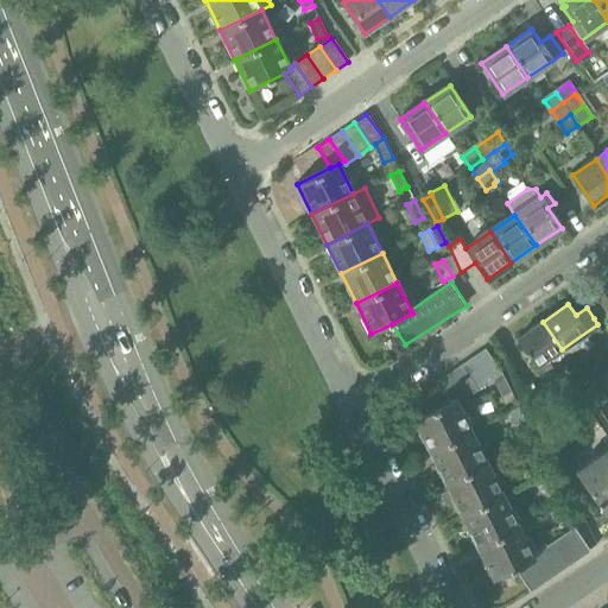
[(546,360),(562,349),(543,322),(517,340),(542,375),(551,368),(546,360)]
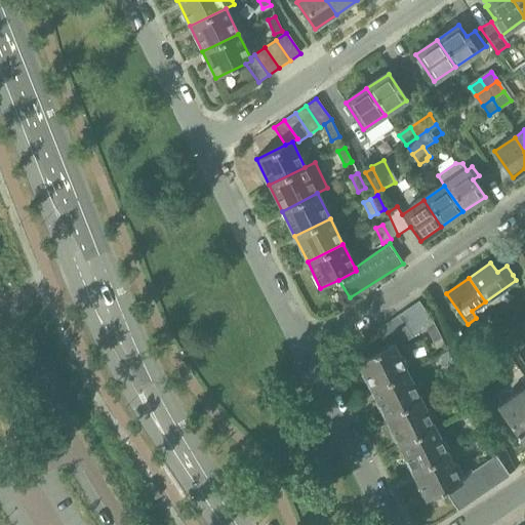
[(422,329),(427,327),(434,322),(419,301),(408,309),(422,329)]
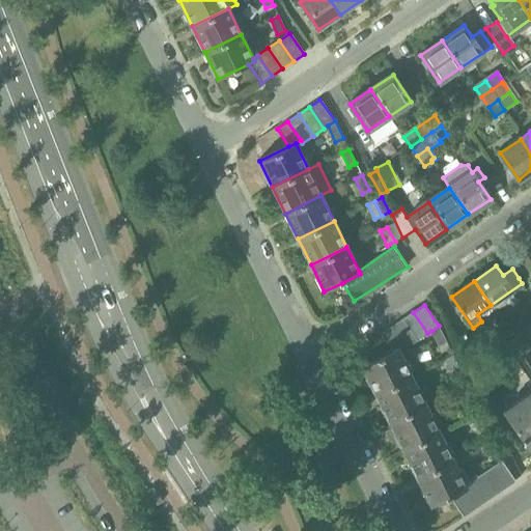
[(417,340),(427,333),(413,312),(402,319),(417,340)]
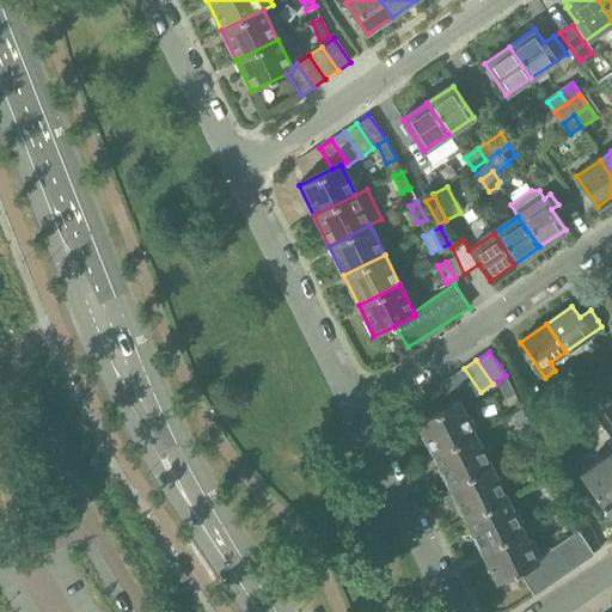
[(452,377),(466,397),(469,401),(481,392),(464,368),(452,377)]
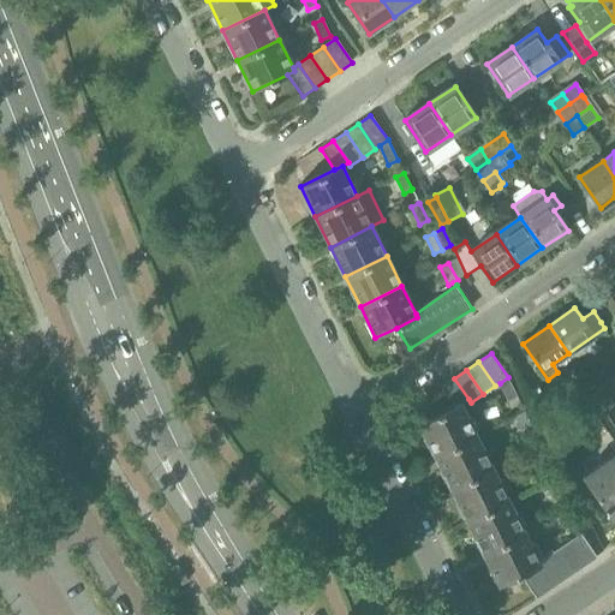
[(508,400),(517,396),(518,395),(508,377),(500,383),(508,400)]
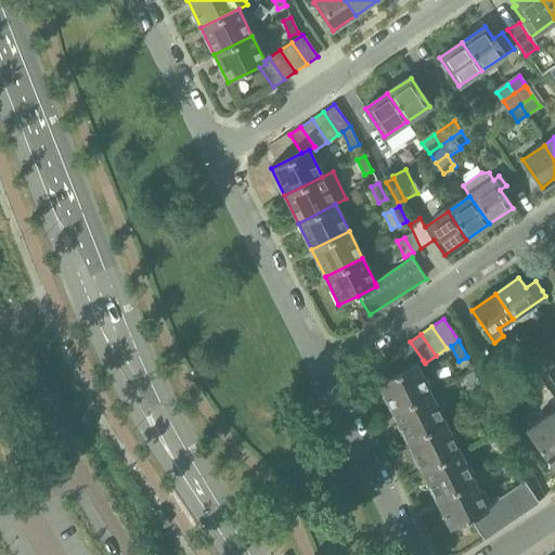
[(554,340),(537,353),(545,366),(554,360),(554,340)]
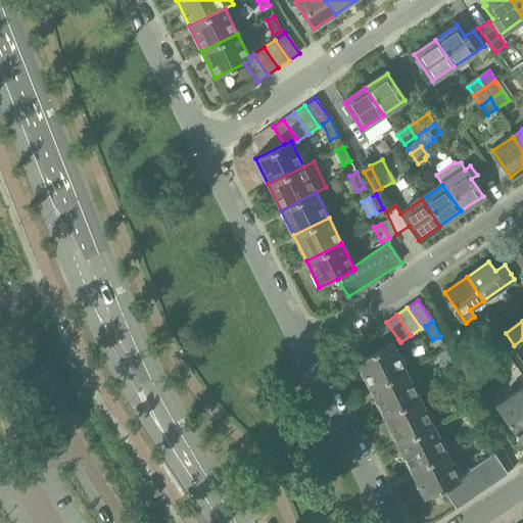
[(391,342),(398,339),(386,322),(375,329),(386,345),(391,342)]
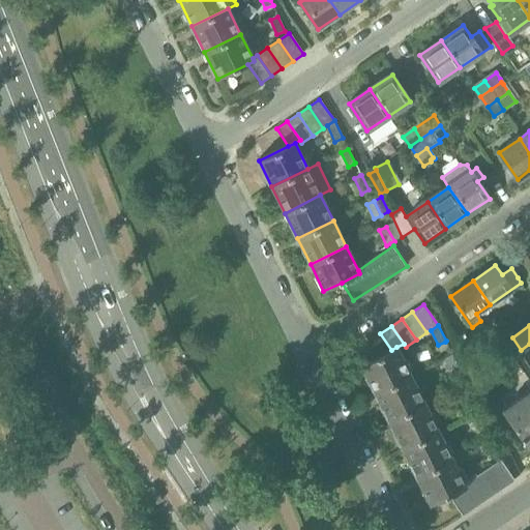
[(521,350),(512,337),(490,353),(498,365),(521,350)]
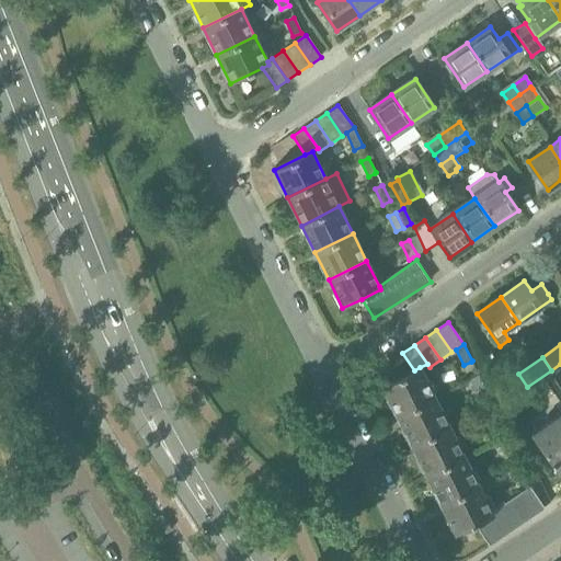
[(397,416),(434,398),(420,367),(414,370),(381,387),(397,416)]
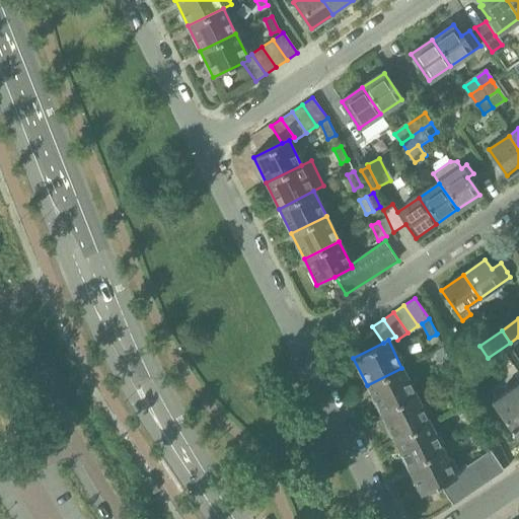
[(443,365),(449,362),(450,361),(443,347),(435,351),(443,365)]
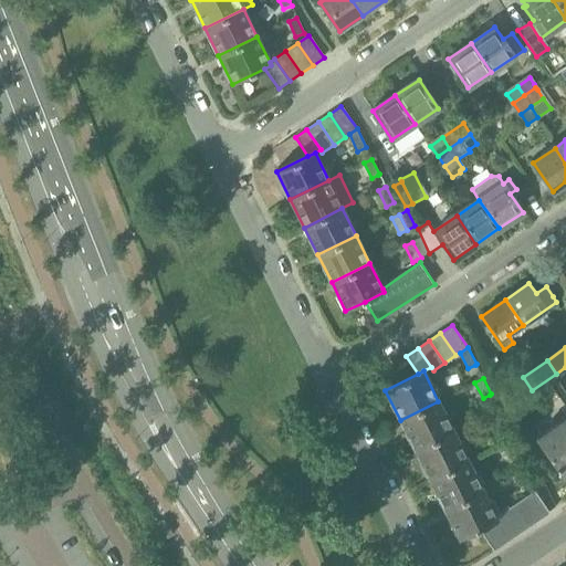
[(452,430),(438,401),(400,420),(415,449),(452,430)]
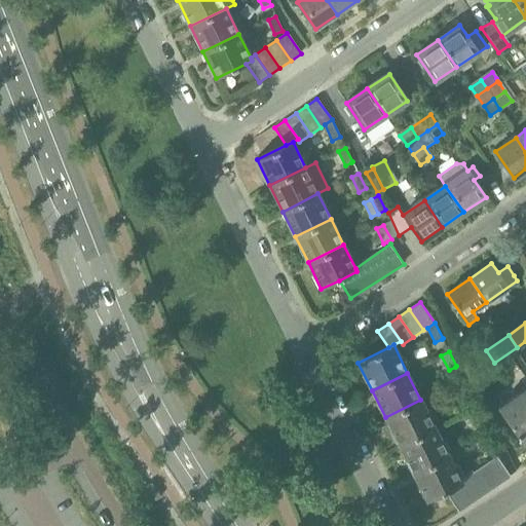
[(462,398),(470,395),(470,393),(462,379),(455,383),(462,398)]
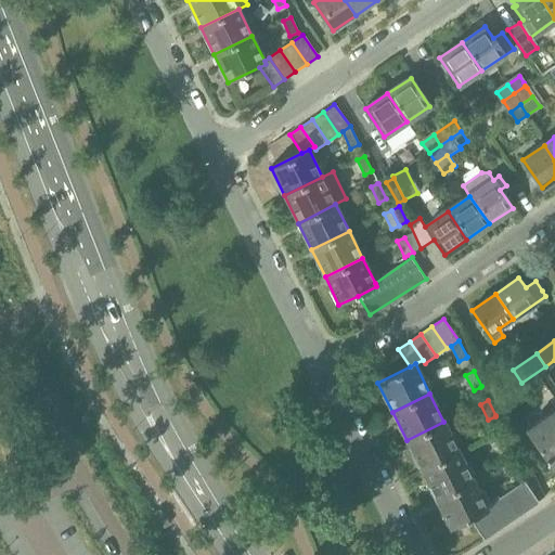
[(554,464),(554,409),(526,429),(552,467),(554,464)]
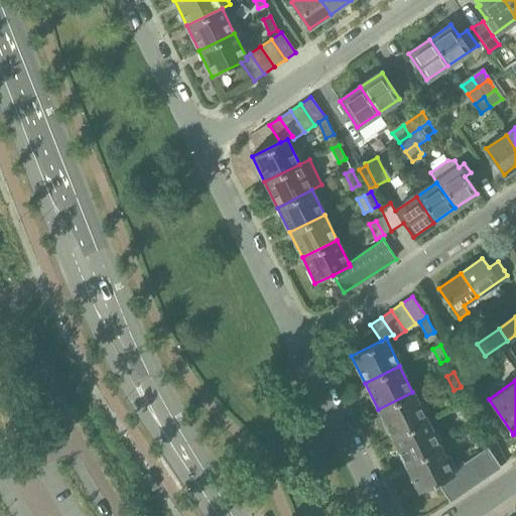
[(391,437),(426,419),(412,392),(378,409),(391,437)]
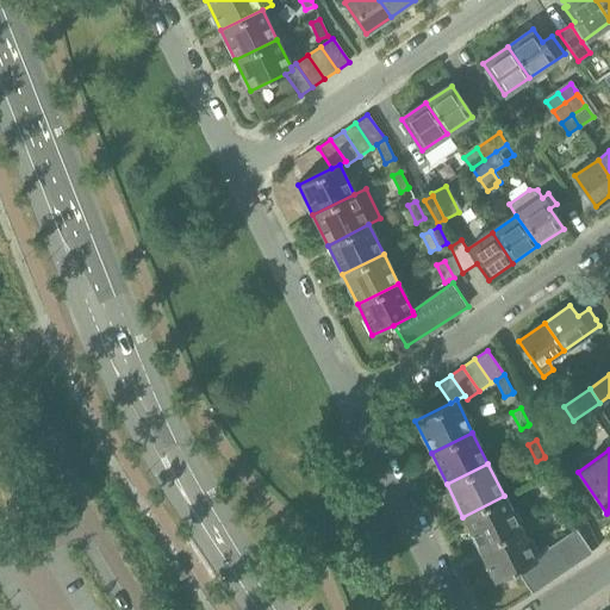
[(553,493),(561,489),(553,472),(543,477),(553,493)]
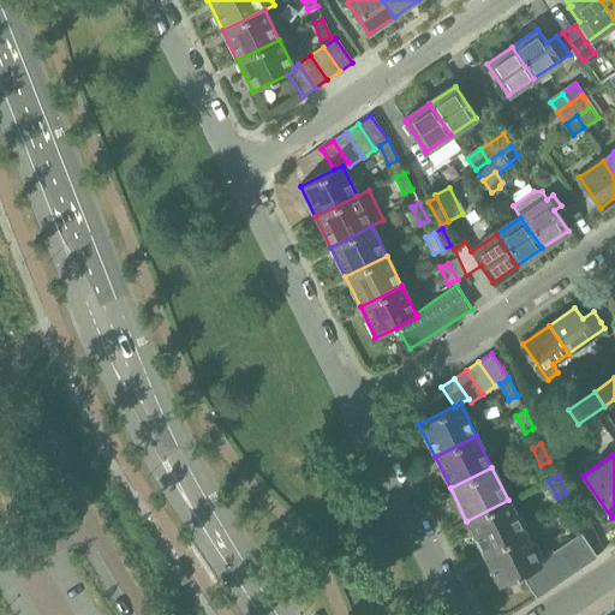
[(483,553),(525,532),(508,500),(466,521),(483,553)]
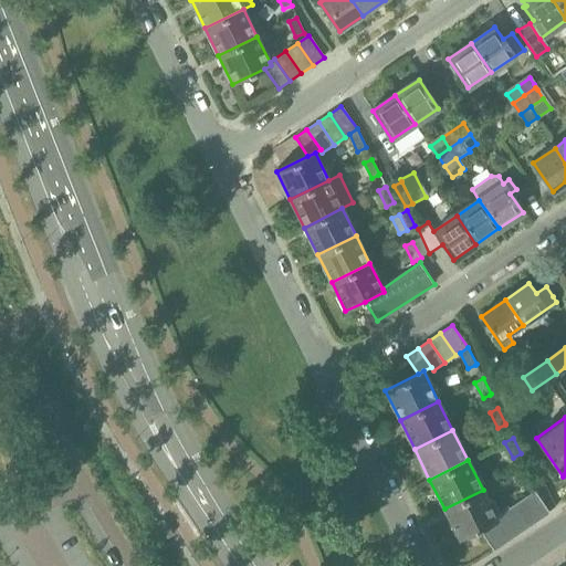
[(527,488),(536,483),(527,468),(520,472),(527,488)]
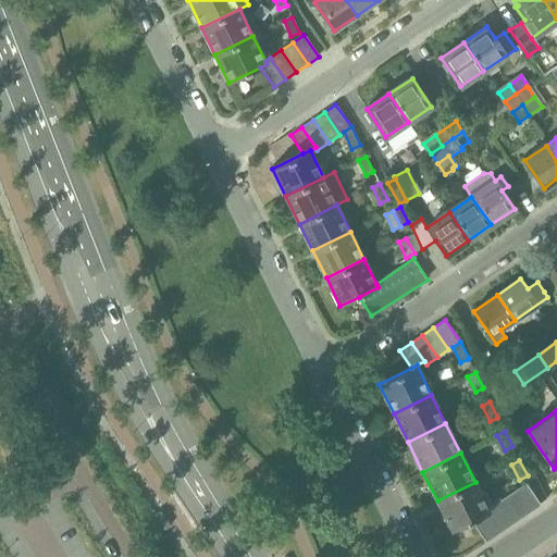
[(453,531),(471,521),(490,512),(489,509),(475,482),(437,500),(453,531)]
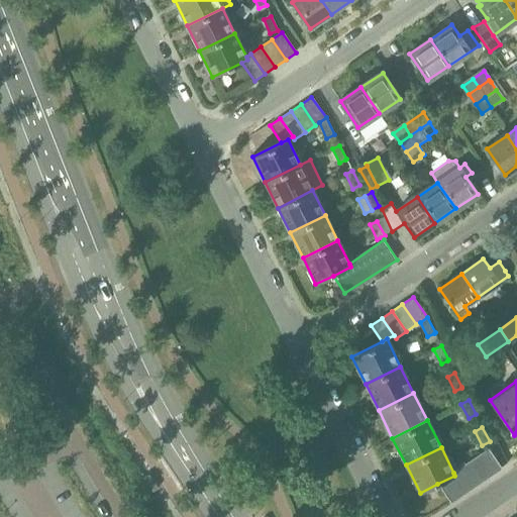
[(501,469),(502,468),(489,448),(453,473),(454,476),(437,484),(450,503),(450,502),(501,469)]
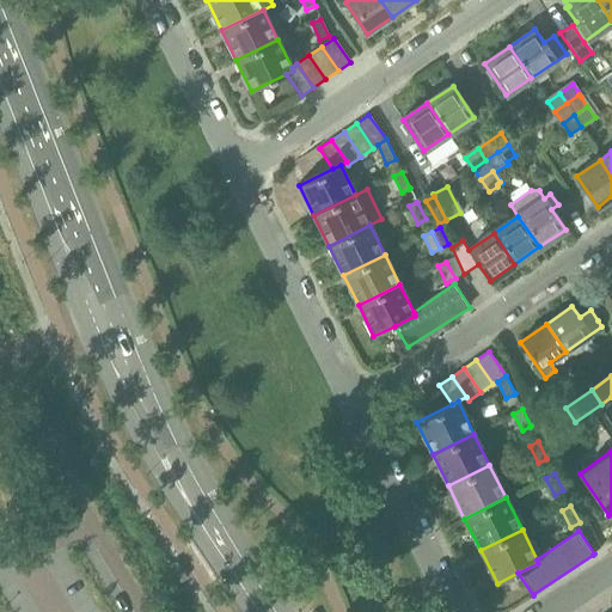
All buildings are outlined.
